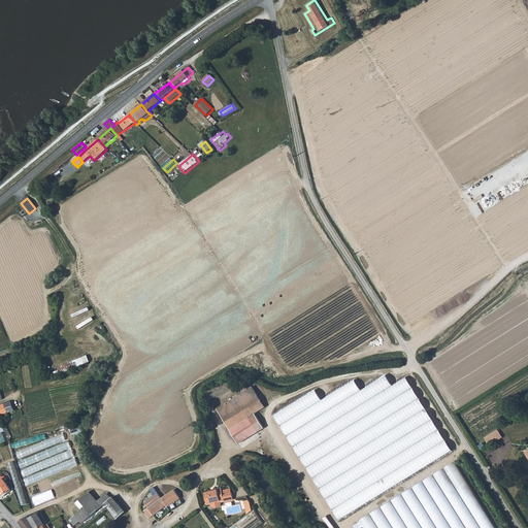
[(89,356),(59,366),(61,373),(91,362),(89,356)]
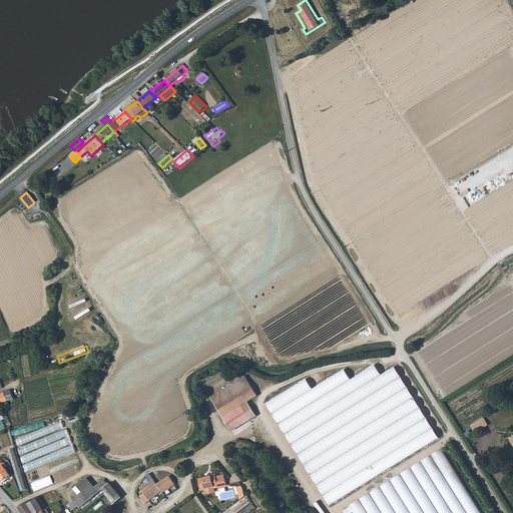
[(306,378),(266,402),(331,506),(440,439),(395,366),(381,375),(375,364),(351,379),(345,369),(312,389),(306,378)]
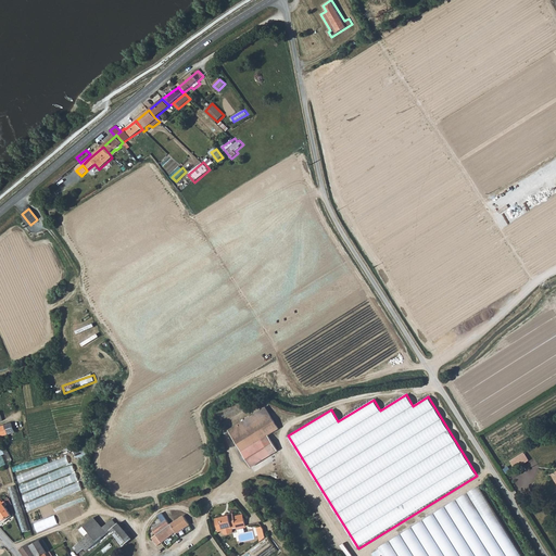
[(245,406),(242,400),(214,413),(217,420),(245,406)]
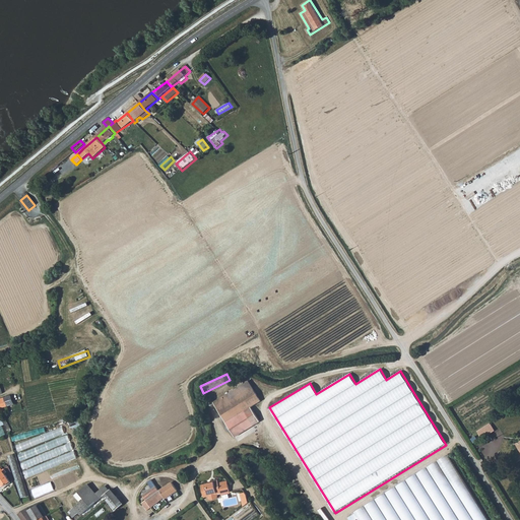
[(224,393),(224,395),(212,402),(222,418),(233,428),(240,432),(257,420),(248,406),(260,399),(248,381),(228,393),(226,392),(224,393)]
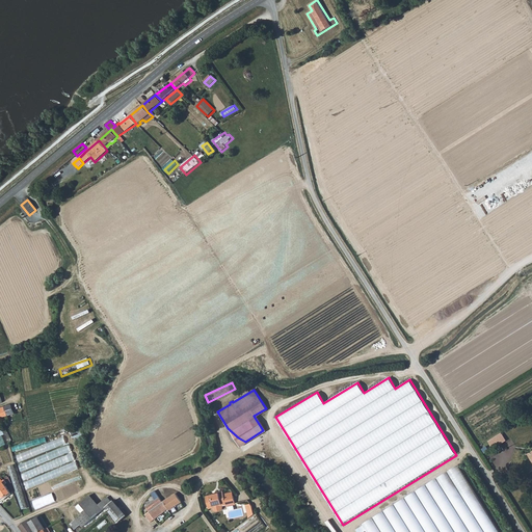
[(11,405),(0,408),(0,418),(8,416),(16,414),(11,405)]
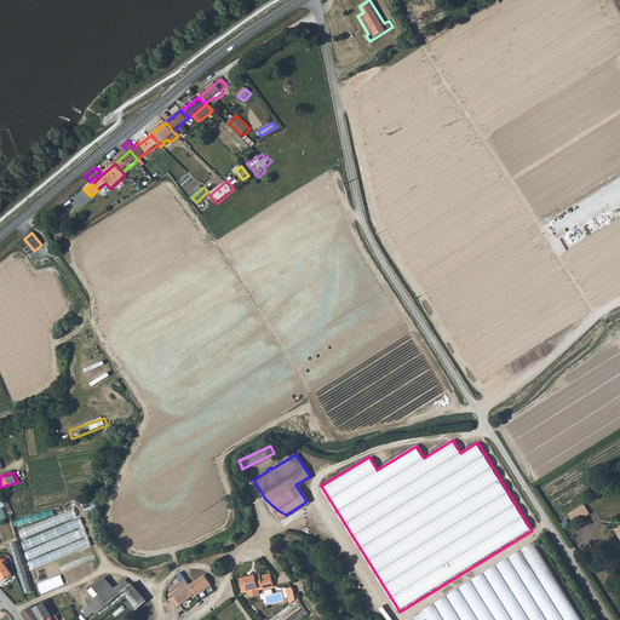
[(265,499),(277,520),(286,515),(277,510),(265,499)]
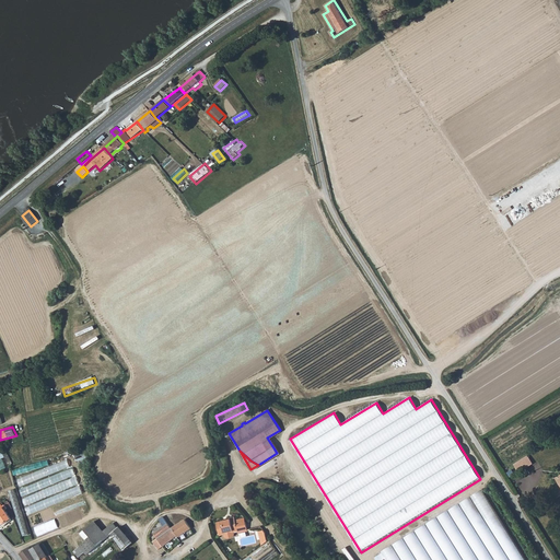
[(536,467),(531,459),(520,466),(525,474),(536,467)]
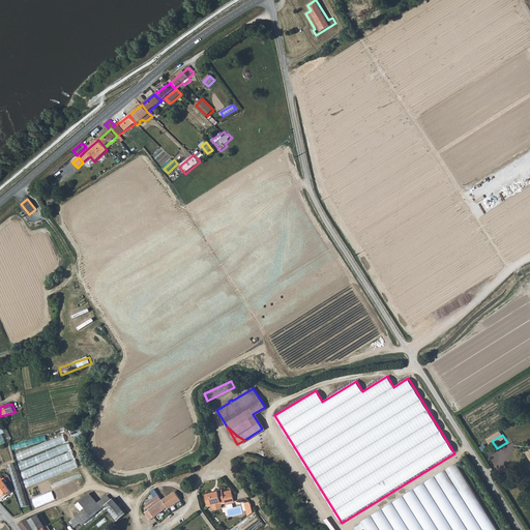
[(22,469),(74,450),(70,443),(20,462),(22,469)]
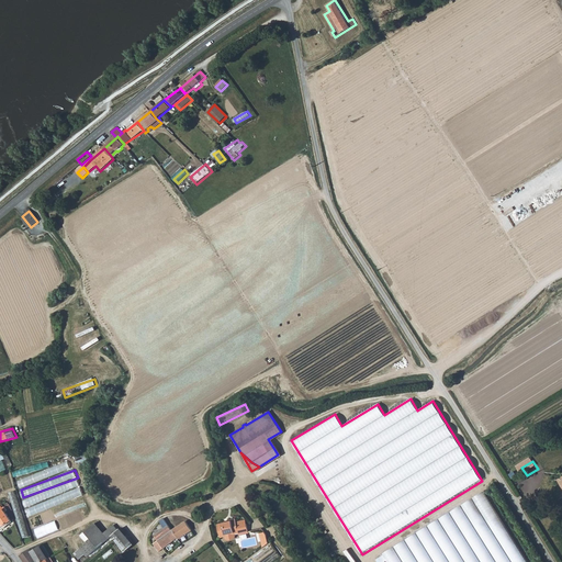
[(79,480),(23,498),(26,506),(81,486),(79,480)]
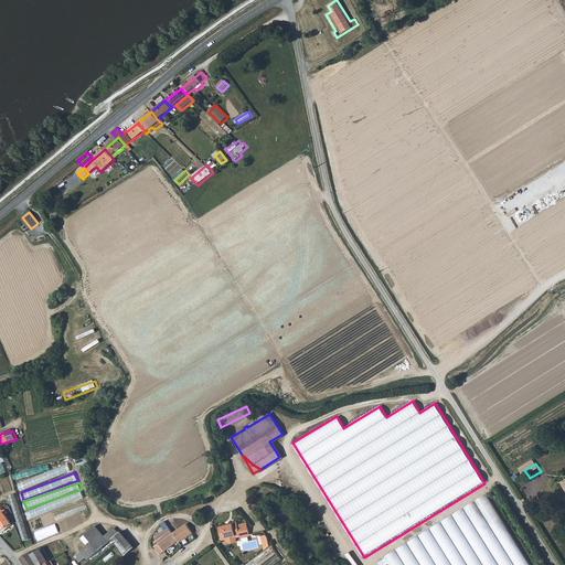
[(31,519),(85,498),(82,490),(28,511),(31,519)]
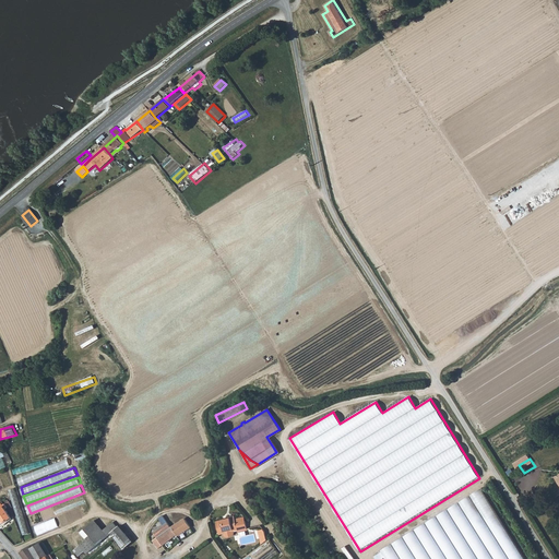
[(14,489),(8,490),(22,535),(28,534),(14,489)]
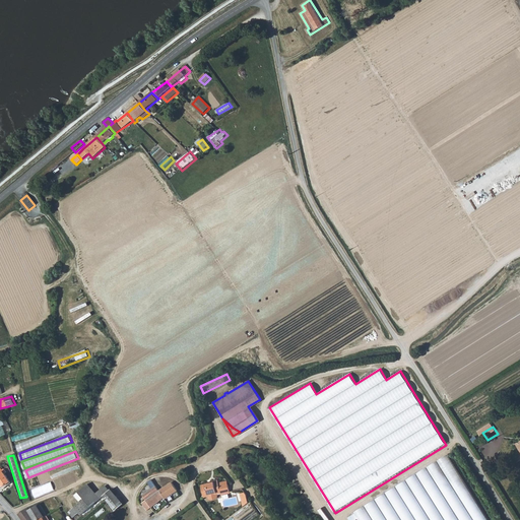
[(488,519),(446,455),(351,513),(356,519),(488,519)]
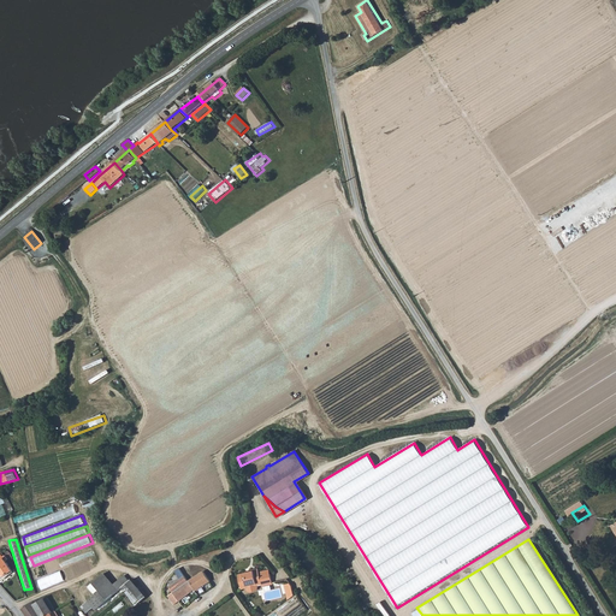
[(3,552),(0,554),(0,569),(5,576),(13,570),(3,556),(4,555),(3,552)]
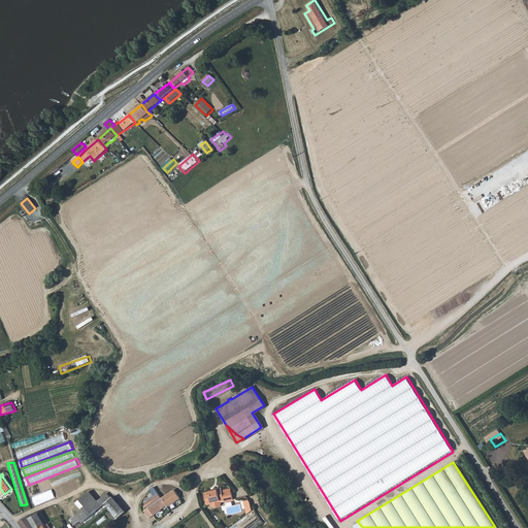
[(226,499),(233,494),(232,491),(228,492),(227,488),(223,489),(222,488),(204,492),(207,505),(211,504),(212,506),(216,506),(221,502),(221,501),(226,499)]
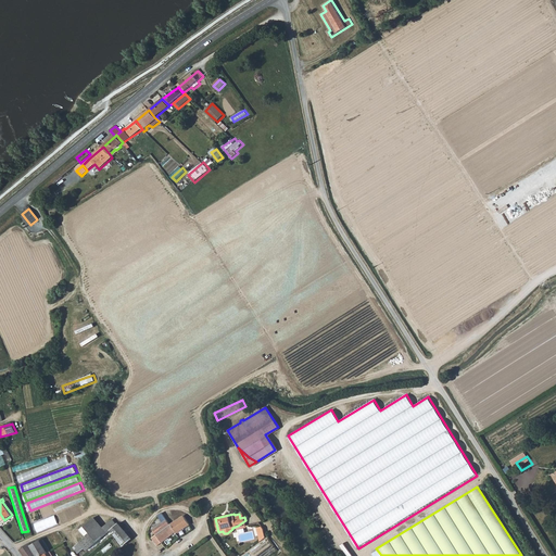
[(57,515),(35,523),(38,532),(60,523),(57,515)]
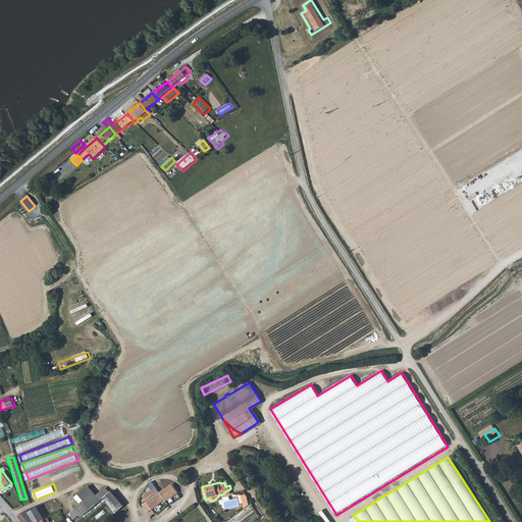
[(165,501),(166,502),(178,493),(173,485),(160,493),(162,497),(165,501)]
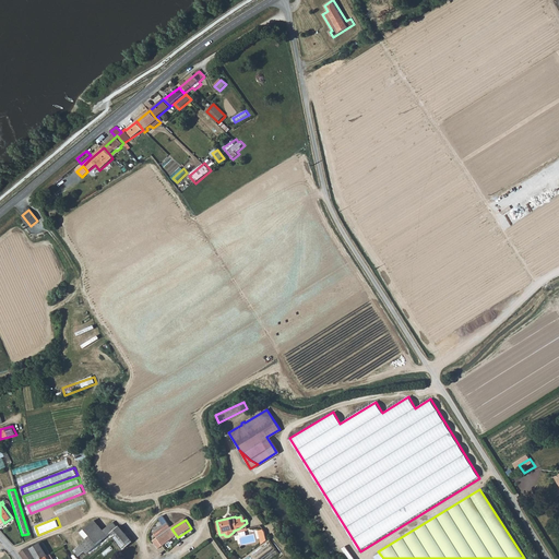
[(95,521),(84,530),(91,537),(80,546),(87,555),(108,537),(95,521)]
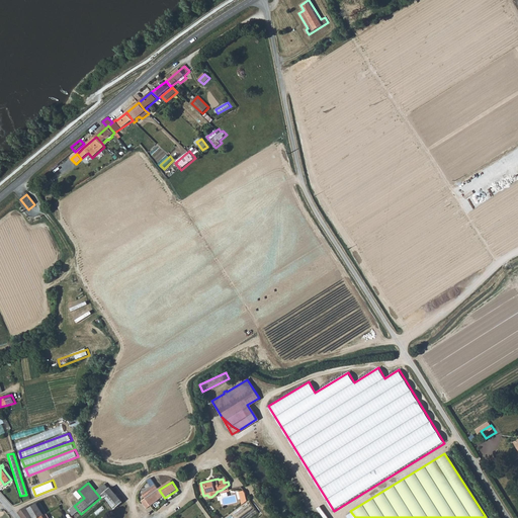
[(144,501),(143,501),(148,508),(152,505),(164,497),(161,493),(159,490),(157,486),(142,496),(144,501)]
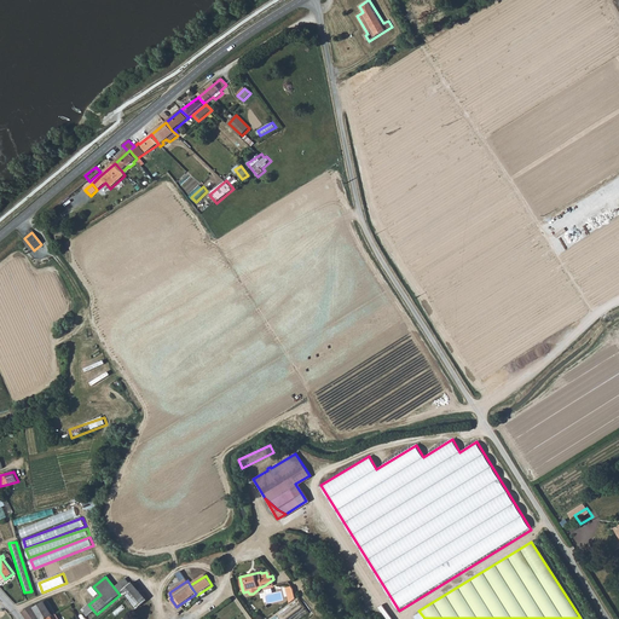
[(41,618),(48,618),(57,614),(48,600),(35,607),(34,606),(23,613),(27,618),(40,618),(41,618)]
